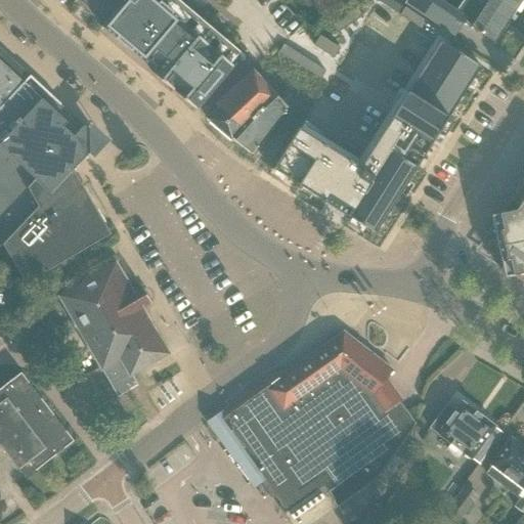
[(58,0),(62,3),(66,0),(86,0),(85,2),(94,9),(100,1),(115,13),(102,28),(146,64),(148,62),(156,69),(153,73),(197,111),(233,67),(182,23),(183,22),(158,0),(58,0)]
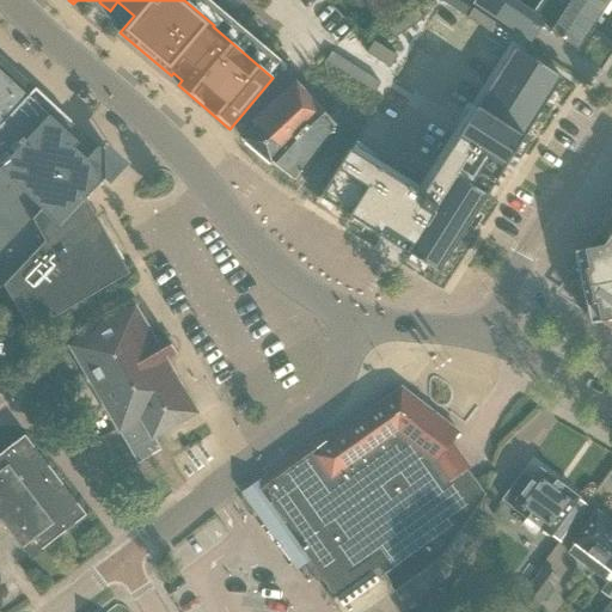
[(463,0),(448,0),(447,4),(466,16),(472,6),(463,0)]
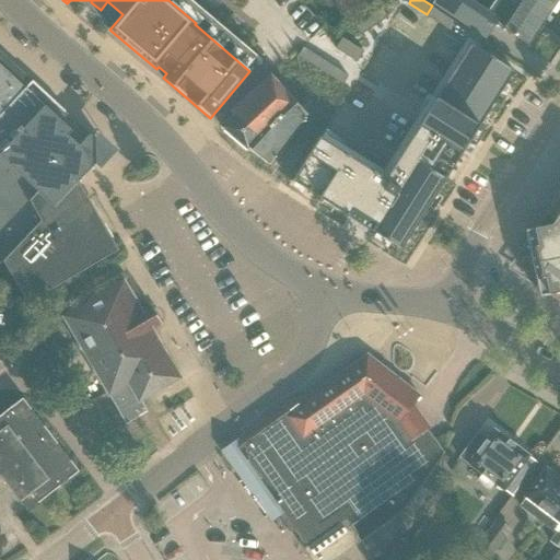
[(469,0),(435,0),(433,4),(486,41),(498,23),(504,27),(503,28),(529,46),(545,23),(518,6),(511,0),(499,0),(490,14),(469,0)]
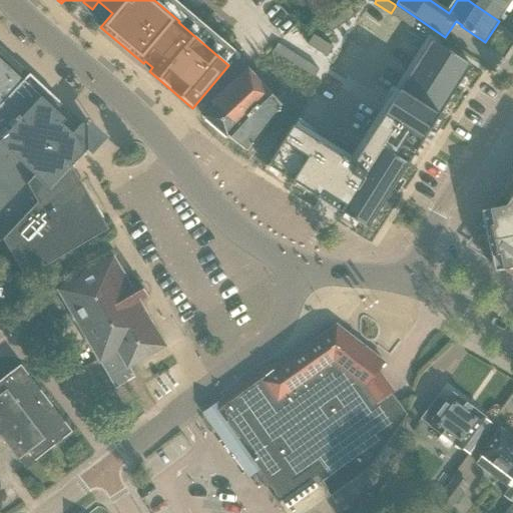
[(478,0),(475,5),(499,21),(512,0),(478,0)]
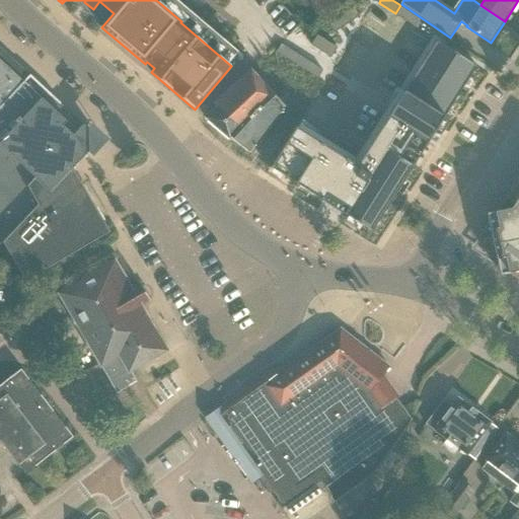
[(430,38),(435,29),(401,7),(396,15),(430,38)]
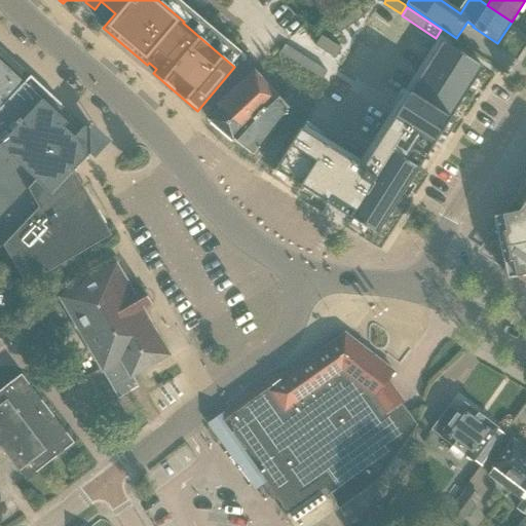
[(339,34),(365,16),(360,9),(334,26),(339,34)]
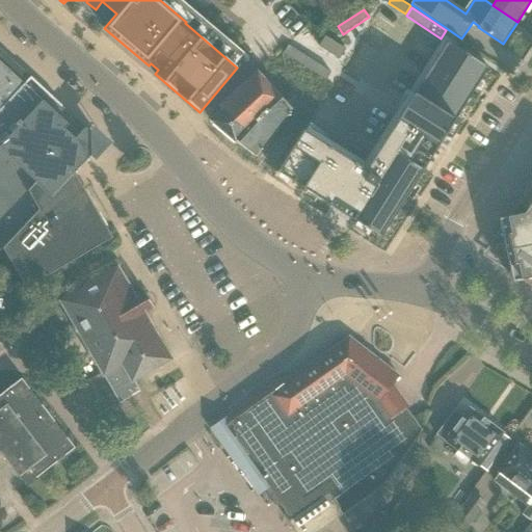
[(340,59),(346,49),(325,36),(319,47),(340,59)]
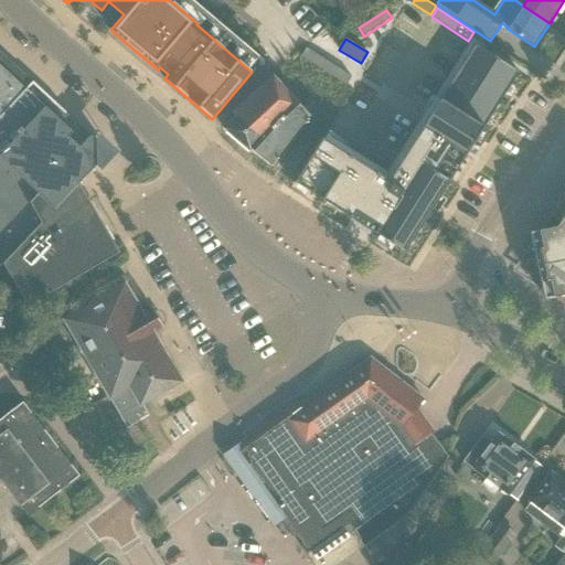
[(514,73),(473,48),(387,183),(320,141),(295,182),(402,251),(514,73)]
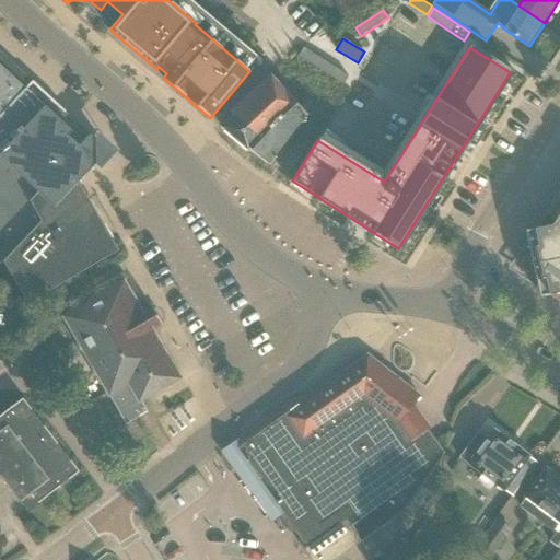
[(342,85),(349,77),(304,48),(298,57),(342,85)]
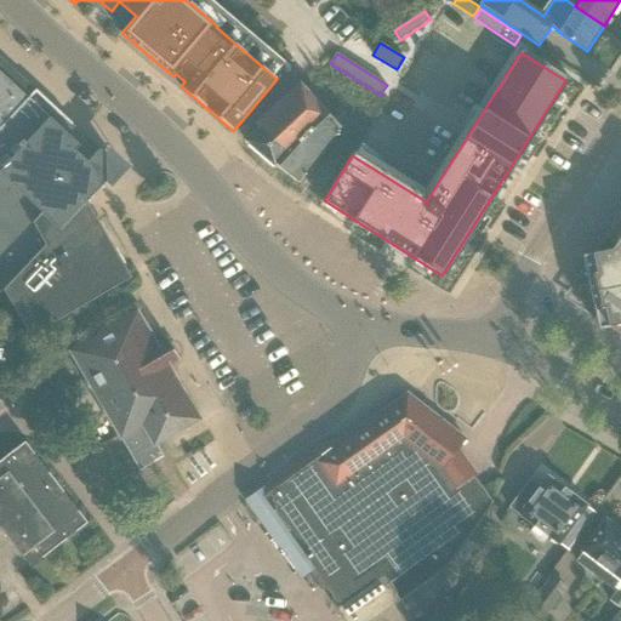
[(353,130),(363,137),(387,100),(329,62),(323,73),(370,103),(353,130)]
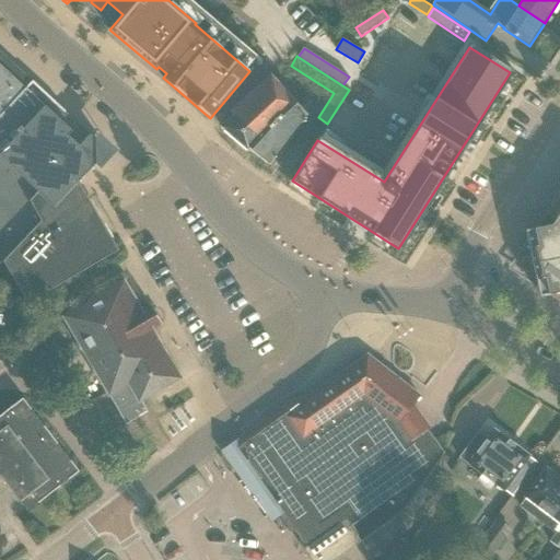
[(0,63),(0,116),(26,89),(0,63)]
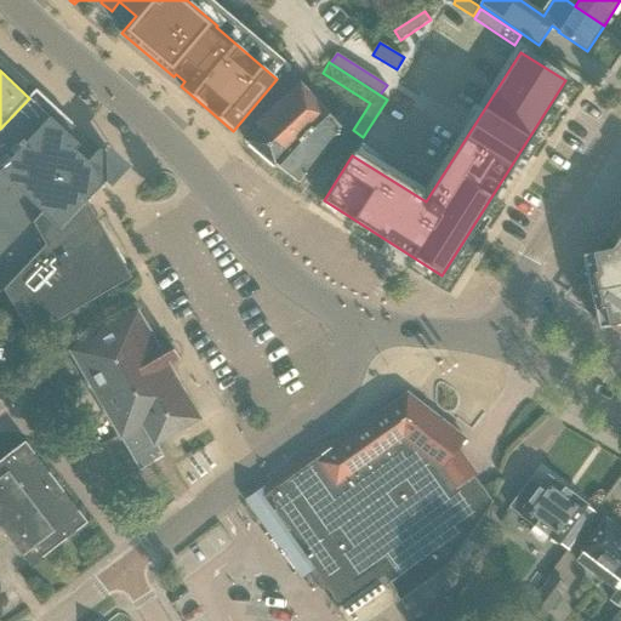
[(243,140),(324,200),(352,155),(357,147),(305,113),(317,93),(301,84),(249,132),(243,140)]
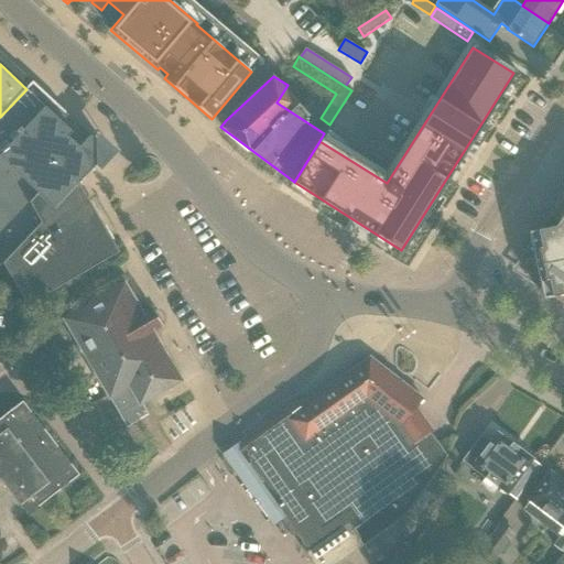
[(0,117),(0,232),(20,213),(36,228),(78,183),(98,163),(102,159),(108,152),(101,147),(97,142),(43,90),(36,98),(26,89),(0,117)]
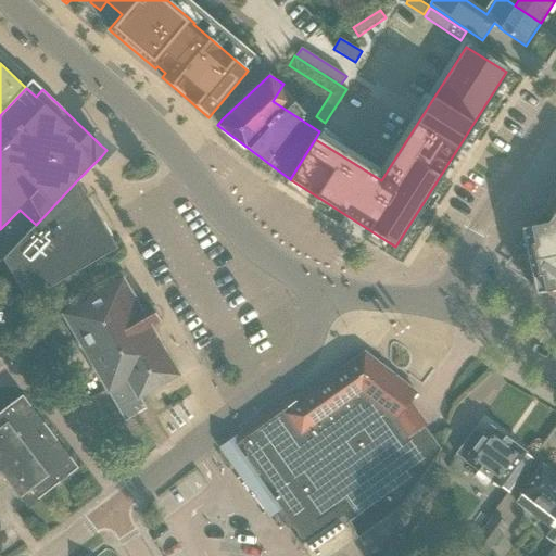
[(114,244),(77,180),(36,225),(20,210),(0,229),(0,254),(25,298),(33,299),(113,252),(114,244)]
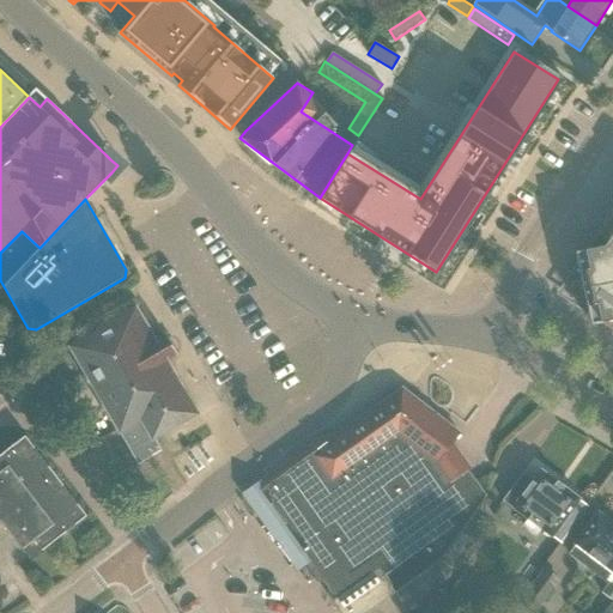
[(578,268),(588,309),(588,310),(612,326),(612,213),(610,219),(578,267),(578,268)]
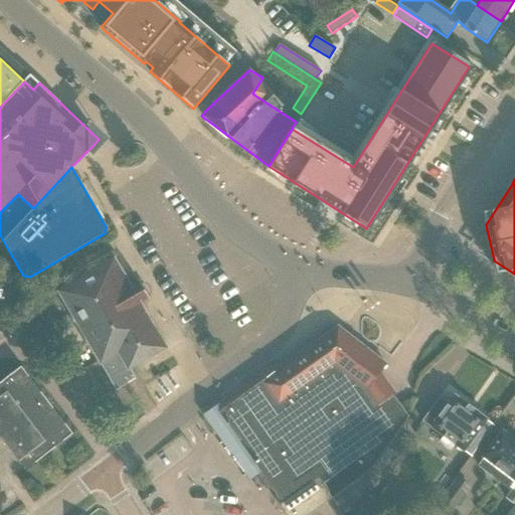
[(58,292),(100,363),(101,363),(116,389),(134,378),(129,369),(163,347),(155,333),(156,332),(139,304),(149,298),(140,283),(130,288),(114,260),(58,292)]
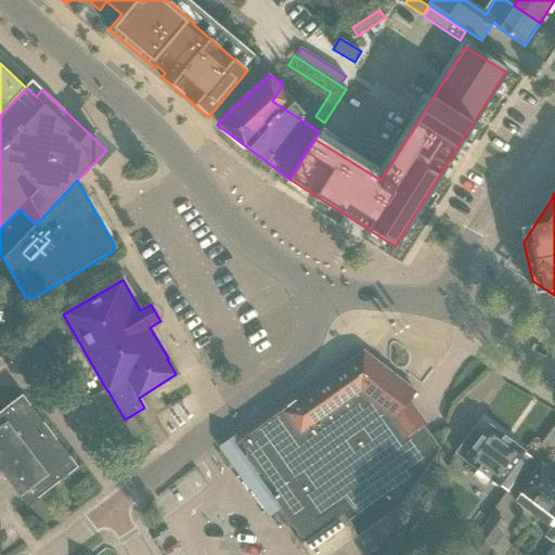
[(308,554),(332,554),(358,538),(399,508),(400,508),(418,481),(441,449),(409,403),(416,394),(372,359),(364,353),(359,357),(267,422),(267,423),(232,447),(308,554)]
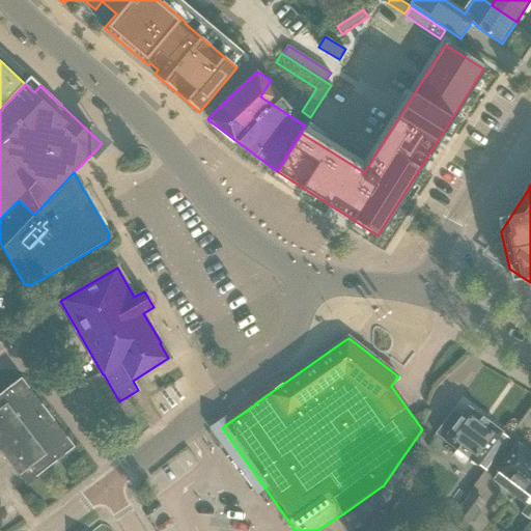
[(0,452),(19,477),(30,468),(36,477),(76,448),(22,379),(0,394),(0,452)]
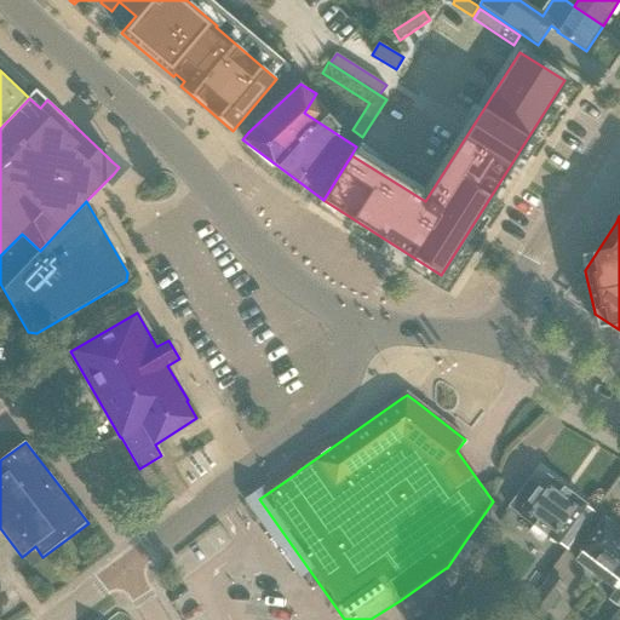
[(585,506),(586,505),(549,476),(540,487),(530,478),(510,506),(534,526),(530,530),(541,539),(546,533),(567,549),(595,512),(585,506)]
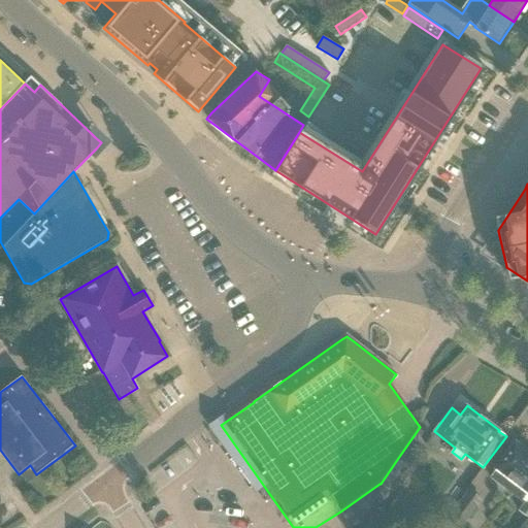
[(521,512),(527,517),(527,451),(516,441),(496,468),(497,469),(490,477),(526,504),(521,512)]
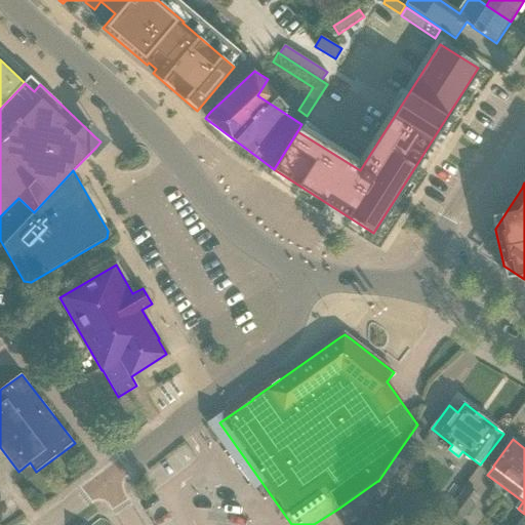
[(378,481),(377,481),(390,489),(407,463),(396,455),(378,481)]
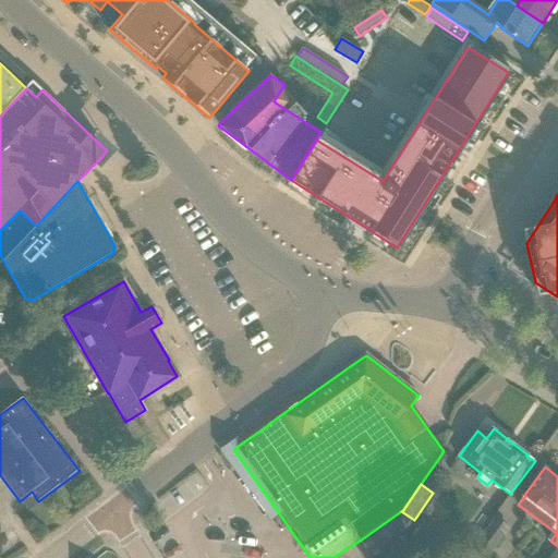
[(474,545),(489,557),(510,528),(495,517),(474,545)]
